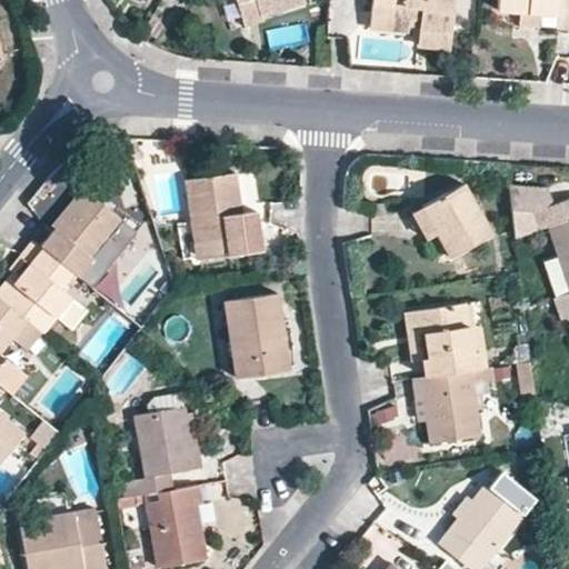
[(238,0),(239,1),(242,0),(257,0),(262,16),(307,2),(306,0),(238,0)]
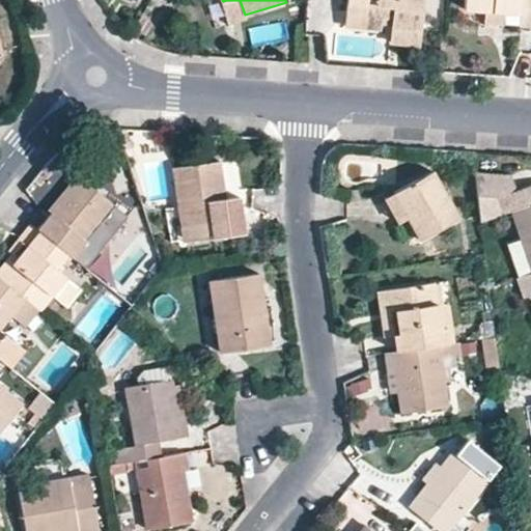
[(229,20),(245,15),(240,0),(226,0),(223,1),(229,20)]
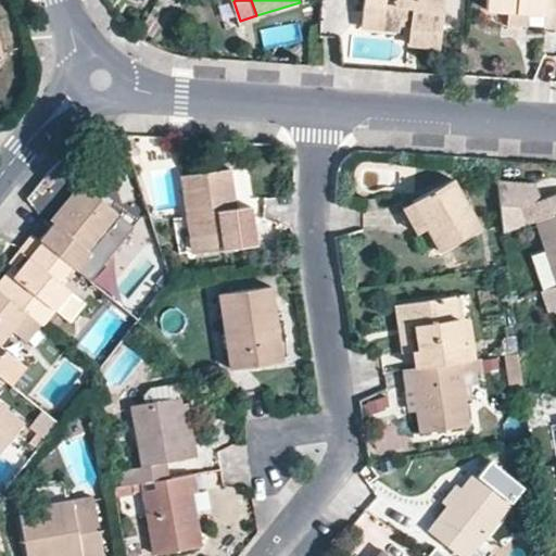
[(364,0),(363,16),(401,21),(411,22),(409,28),(443,29),(445,0),(364,0)]
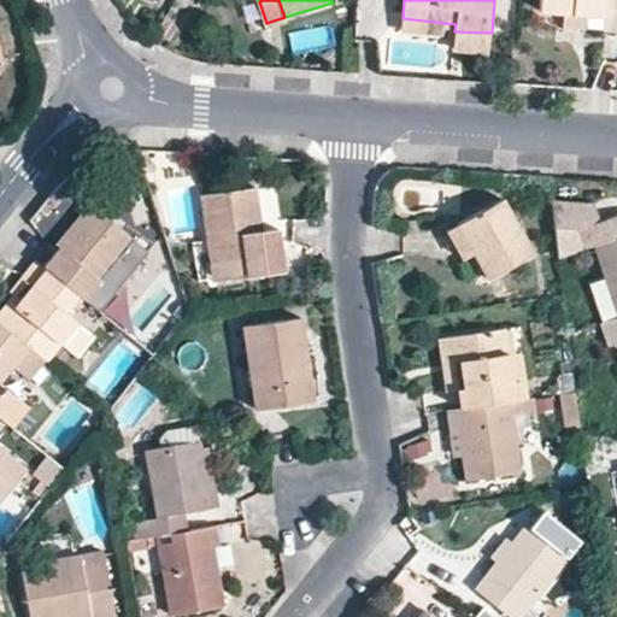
[(606,29),(616,29),(616,0),(541,0),(541,11),(607,16),(606,29)]
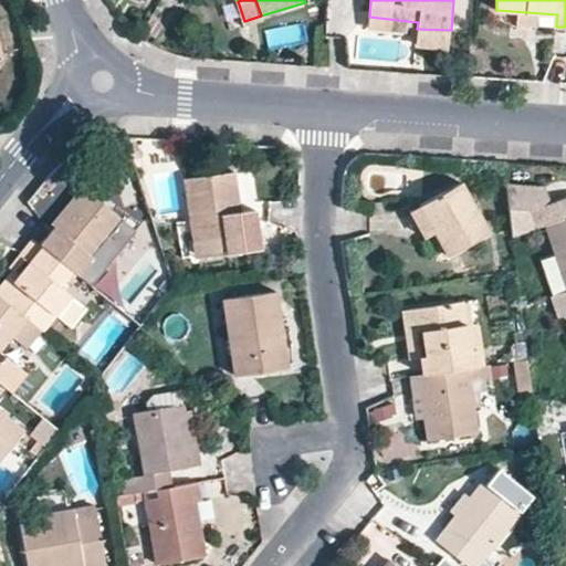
[(408,32),(408,21),(369,17),(368,30),(408,32)]
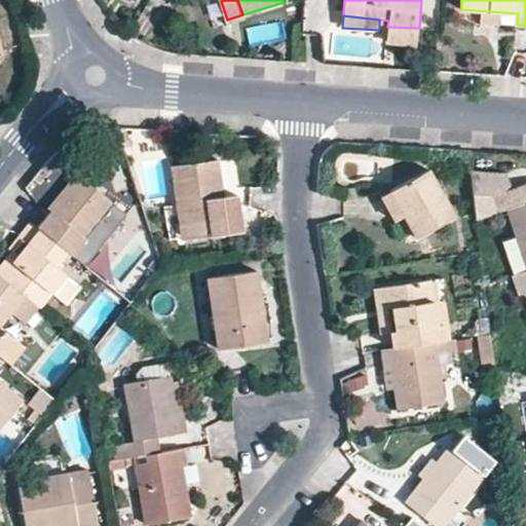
[(418,45),(419,28),(387,27),(386,43),(418,45)]
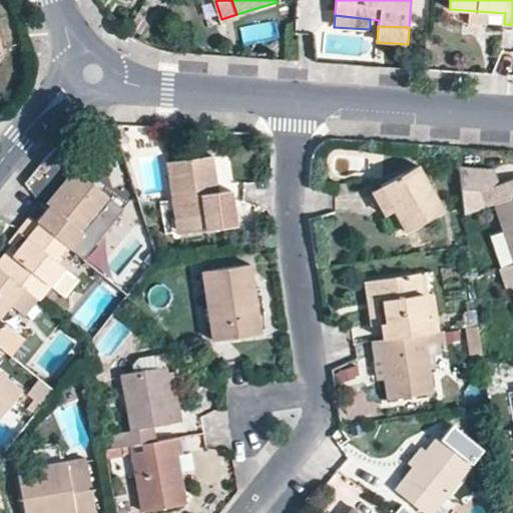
[(123,125),(115,125),(122,144),(128,142),(123,125)]
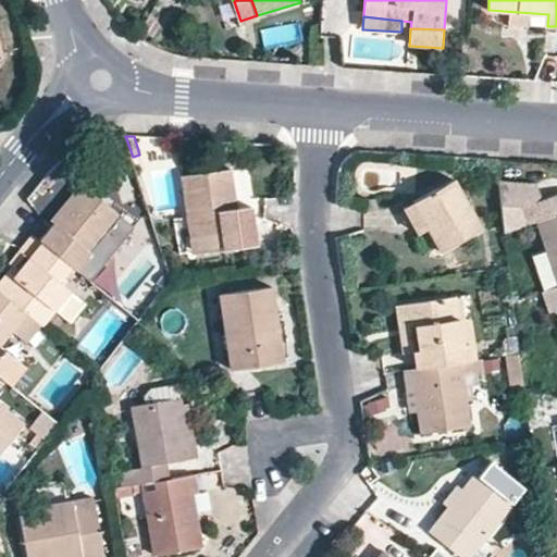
[(237,207),(232,168),(183,175),(188,211),(193,210),(199,252),(258,244),(254,206),(237,207)]
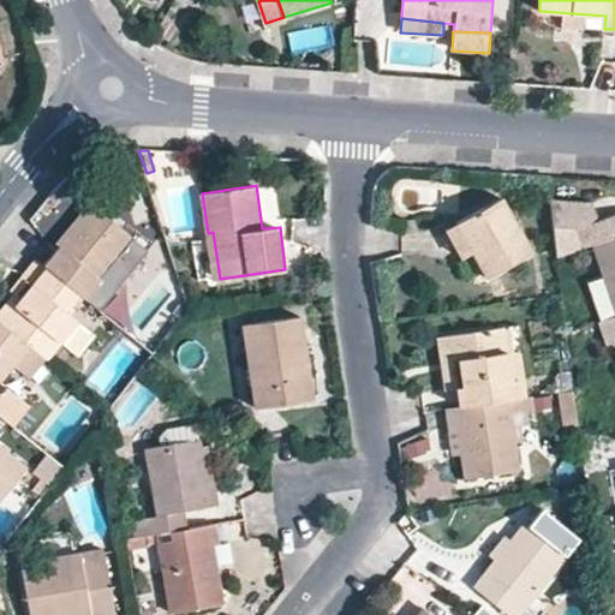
[(499,197),(455,222),(473,252),(489,278),(532,251),(499,197)]
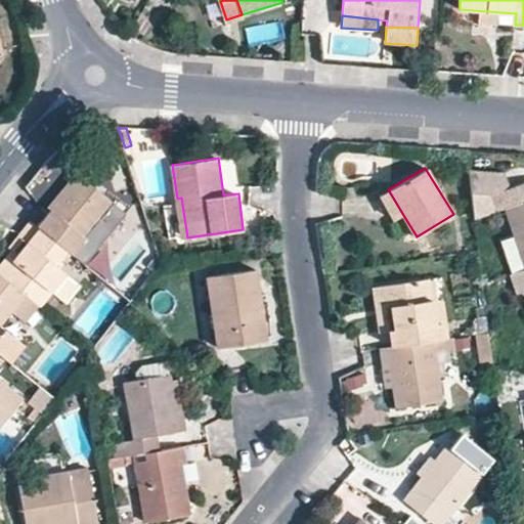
[(68,251),(73,255),(85,264),(126,213),(77,173),(67,185),(69,187),(37,225),(68,251)]
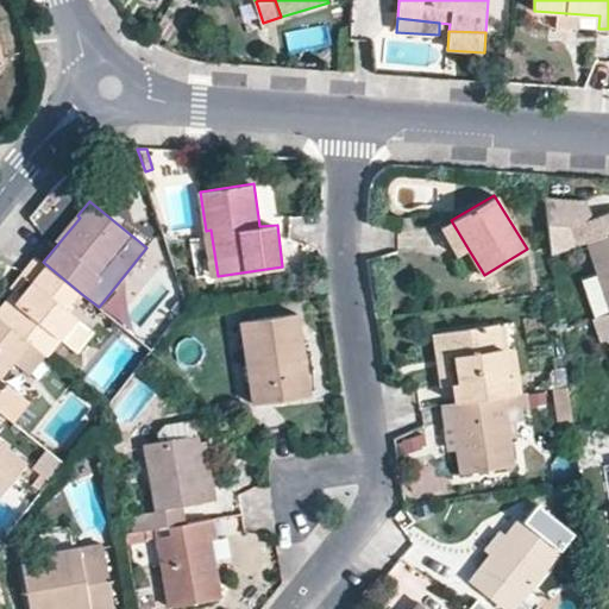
[(598,272),(608,303),(608,212),(570,225),(577,245),(589,242),(598,272)]
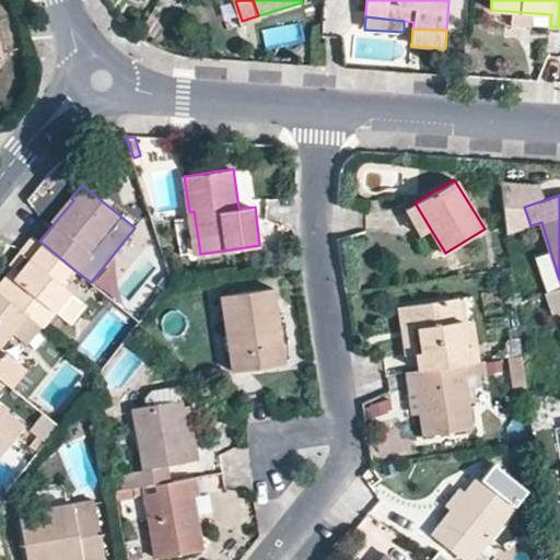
[(421,236),(431,230),(415,202),(405,208),(421,236)]
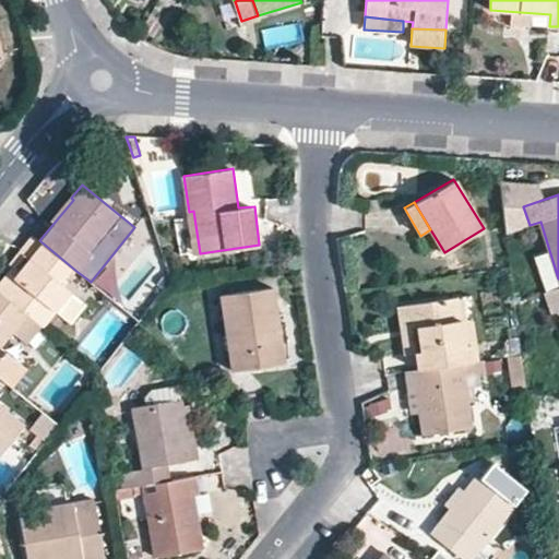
[(0,285),(0,292),(28,316),(44,328),(72,293),(59,282),(72,268),(39,240),(34,236),(22,251),(25,254),(0,285)]
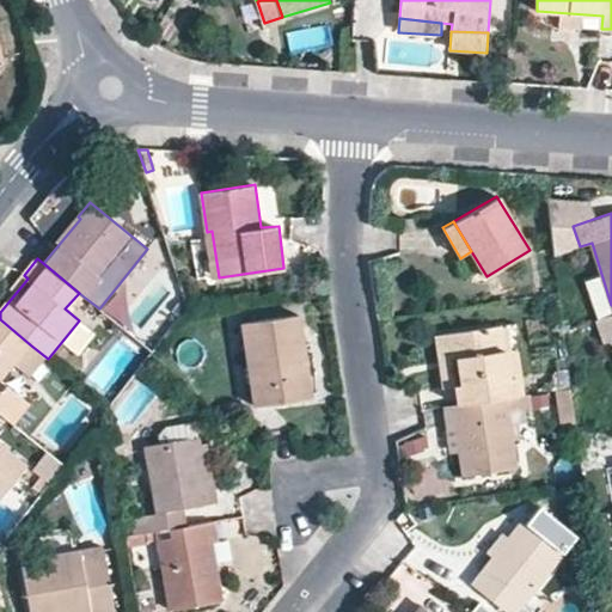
[(585,280),(597,318),(611,313),(611,305),(601,274),(585,280)]
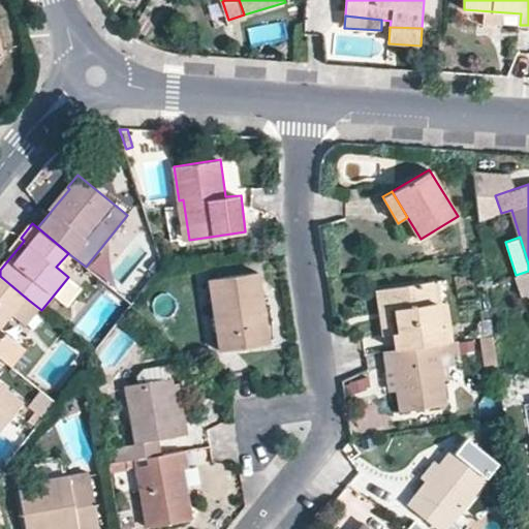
[(262,296),(258,271),(211,278),(221,350),(276,343),(269,296),(262,296)]
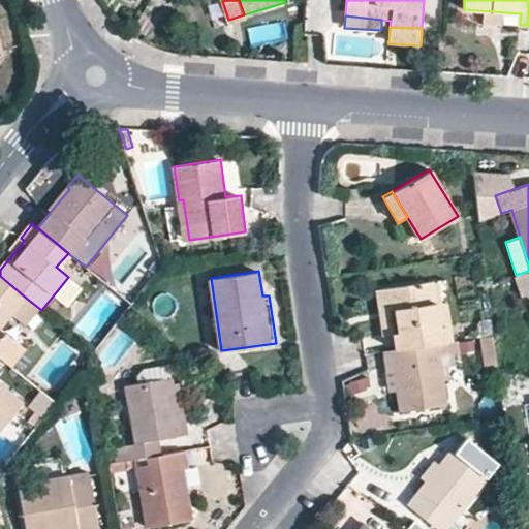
[(528,271),(516,275),(522,297),(528,293),(528,271)]
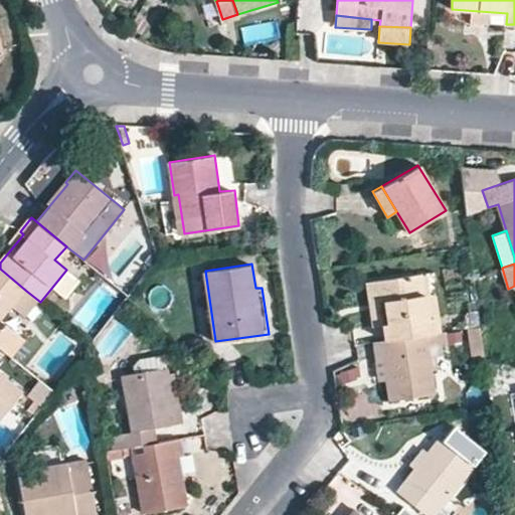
[(0,321),(26,291),(0,269),(0,321)]
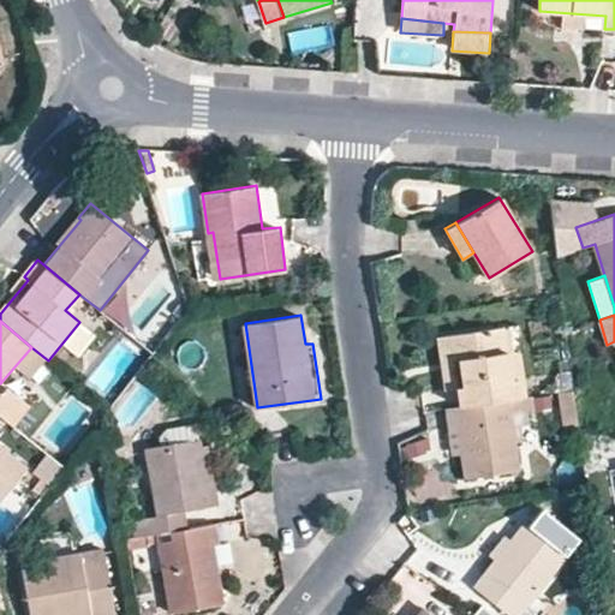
[(84,327),(66,350),(79,359),(96,338),(84,327)]
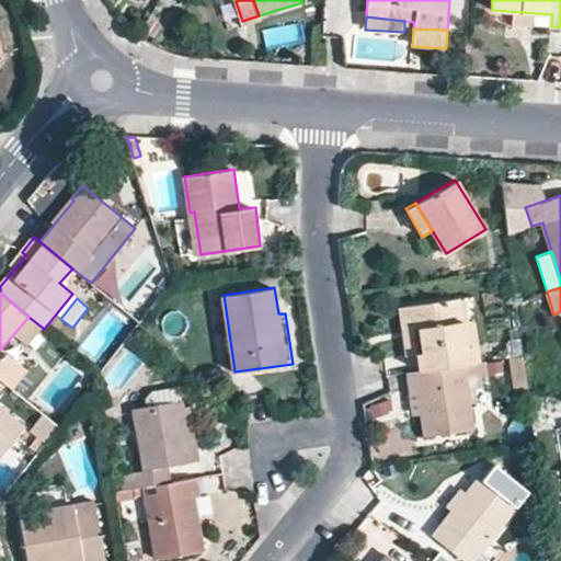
[(418,353),(420,369),(464,363),(474,362),(473,345),(466,346),(459,298),(399,306),(407,355),(418,353)]
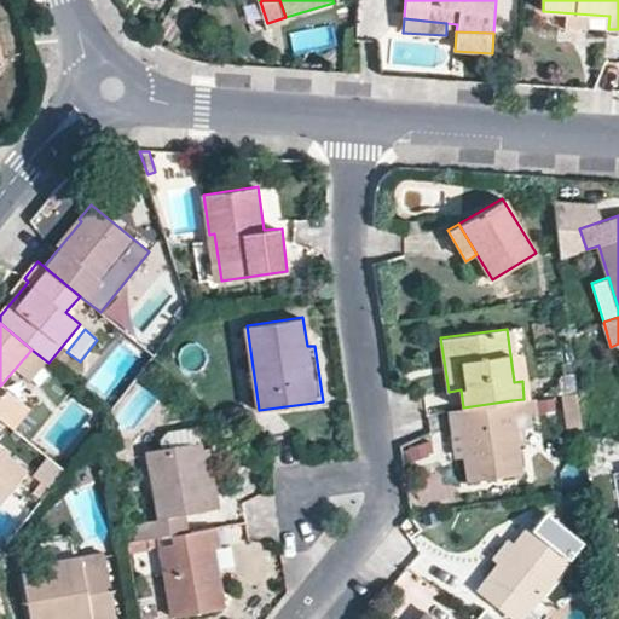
[(576,391),(563,393),(568,426),(580,424),(576,391)]
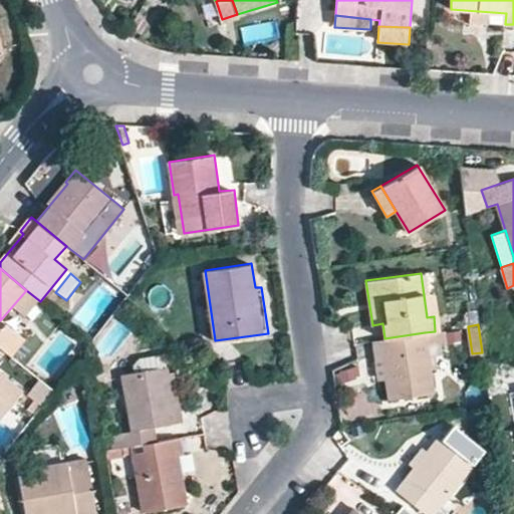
[(425,332),(384,338),(380,339),(387,379),(390,399),(435,393),(425,332)]
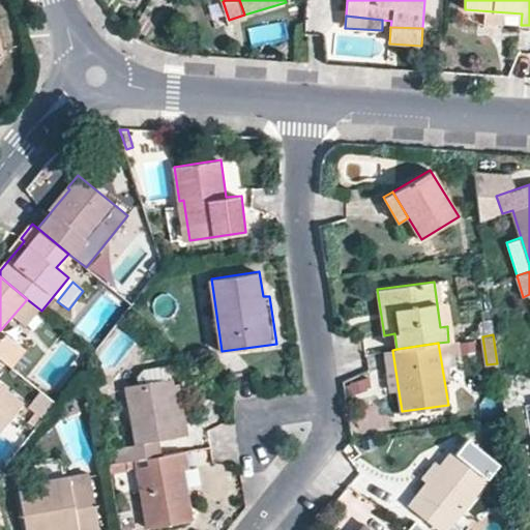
[(390,392),(399,391),(392,350),(384,351),(390,392)]
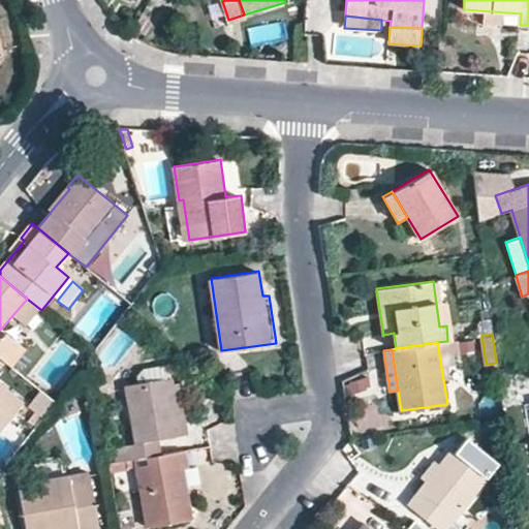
[(342,380),(347,398),(372,392),(367,374),(342,380)]
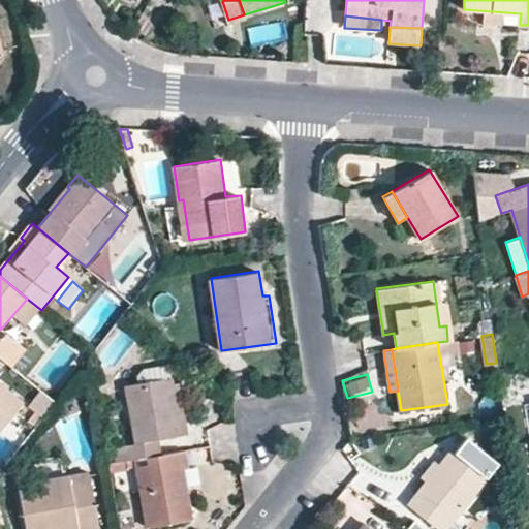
[(118,462),(136,458),(161,454),(160,439),(182,435),(173,377),(126,384),(136,442),(116,446),(118,462)]
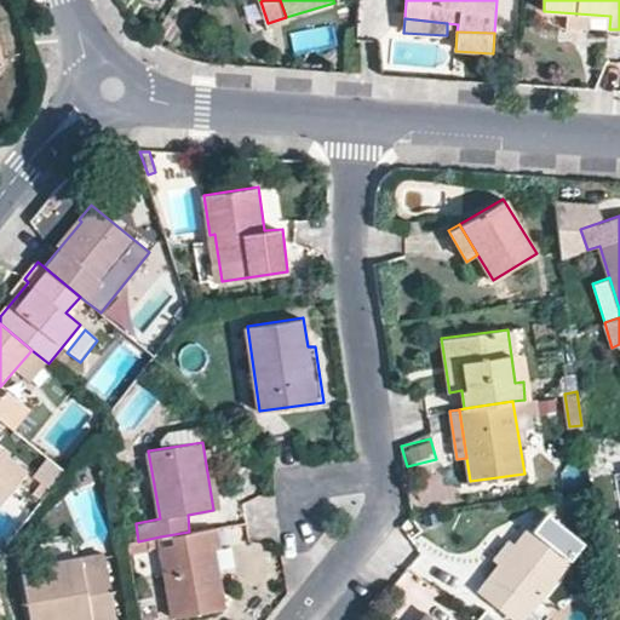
[(0,446),(0,495),(4,499),(28,469),(0,446)]
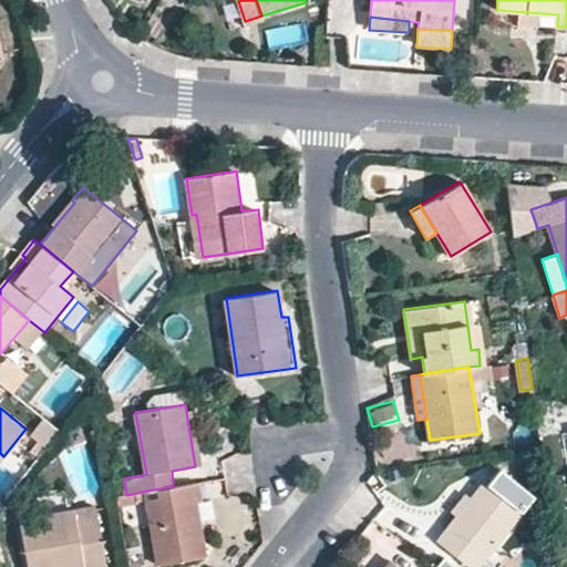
[(503,475),(491,492),(523,517),(525,518),(537,502),(503,475)]
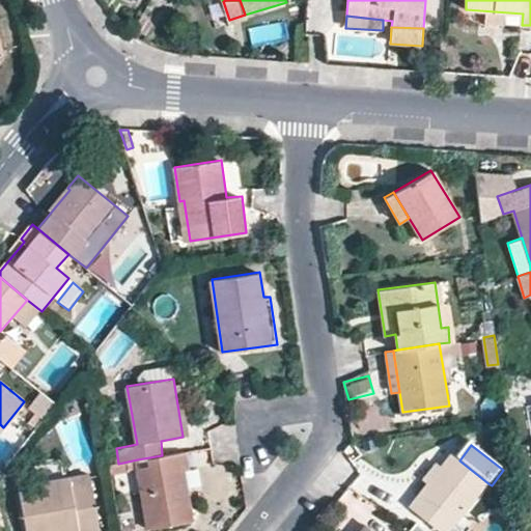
[(162,455),(137,459),(148,527),(193,520),(184,470),(190,470),(188,451),(162,455)]
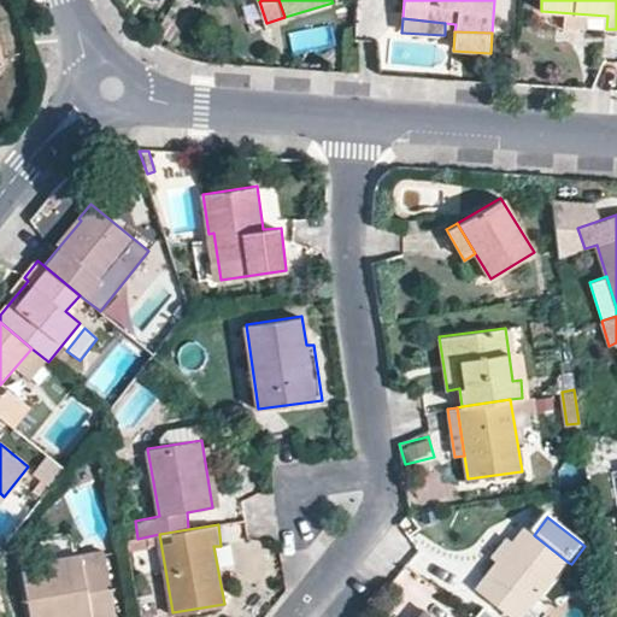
[(534,535),(526,529),(512,546),(507,542),(492,559),(498,565),(476,592),(506,616),(523,616),(569,563),(534,535)]
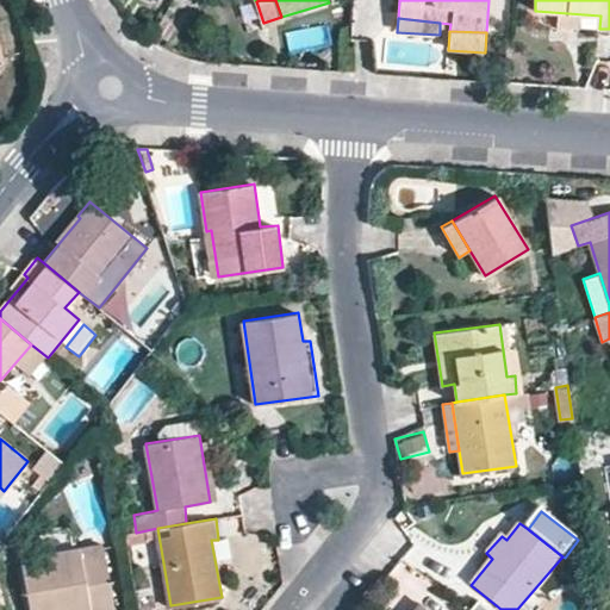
[(114,609),(105,552),(80,548),(24,559),(31,609),(114,609)]
